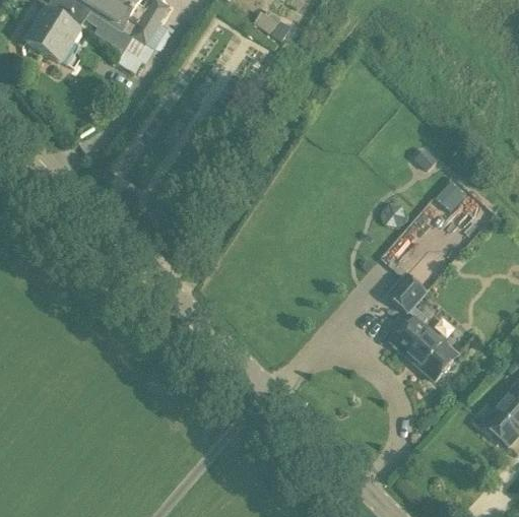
[(52,0),(48,7),(26,42),(60,62),(81,27),(80,27),(85,20),(98,27),(94,34),(114,46),(123,30),(145,45),(169,7),(155,0),(146,14),(136,8),(141,0),(52,0)]
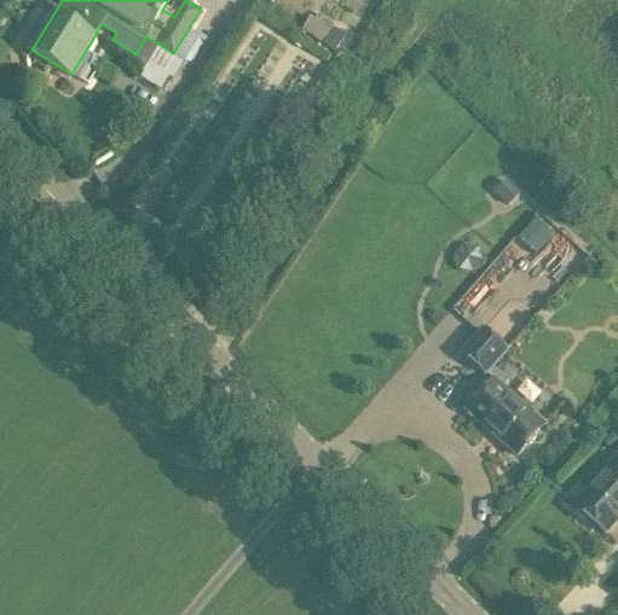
[(296,40),(318,51),(334,21),(312,10),(296,40)]
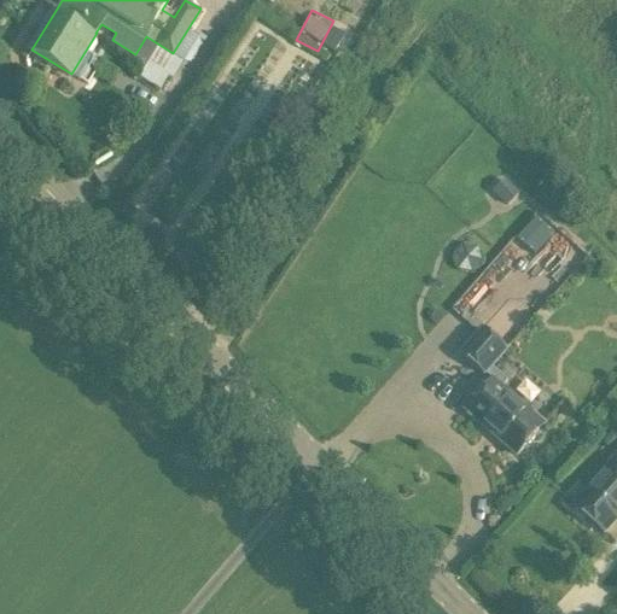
[(521,192),(506,177),(494,189),(508,204),(521,192)]
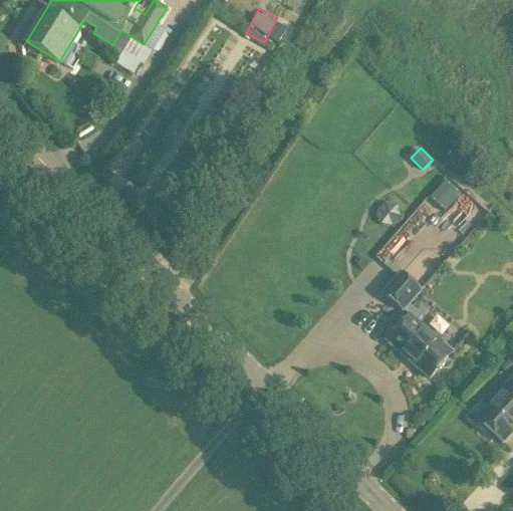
[(398,203),(386,201),(376,211),(380,223),(394,225),(403,216),(398,203)]
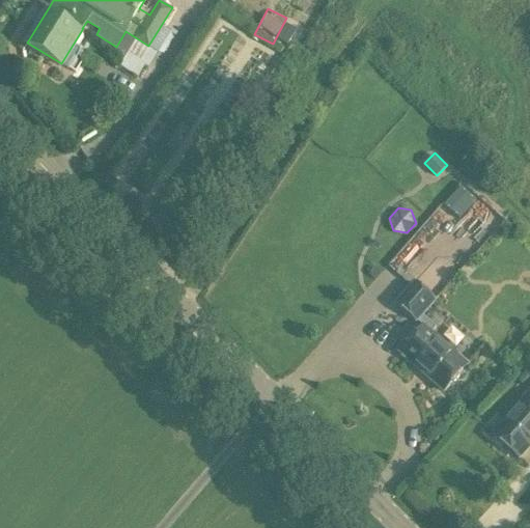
[(409,278),(390,272),(385,286),(402,294),(409,278)]
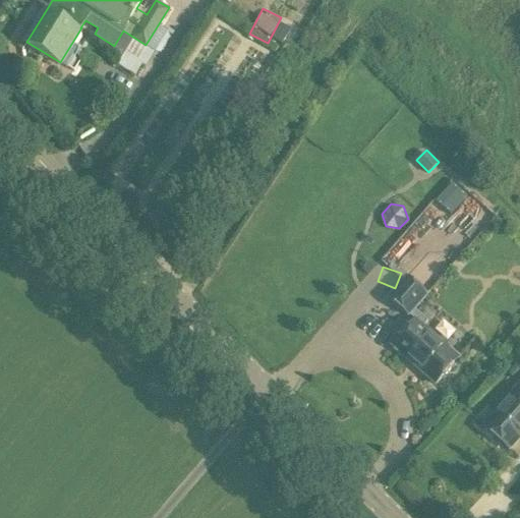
[(416,319),(393,345),(435,383),(459,355),(423,325),(428,320),(414,307),(426,293),(407,276),(389,295),(416,319)]
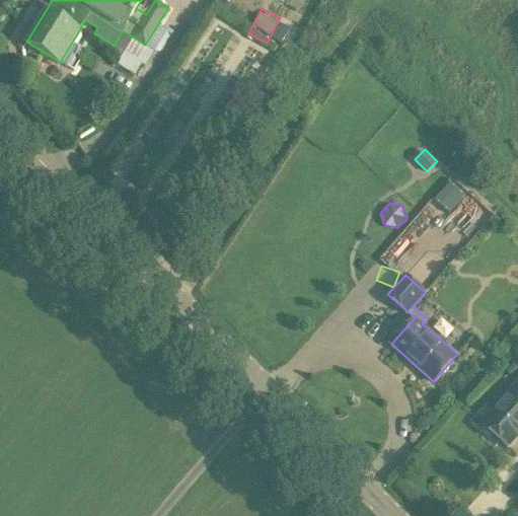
[(517,382),(482,423),(508,446),(517,435),(517,382)]
